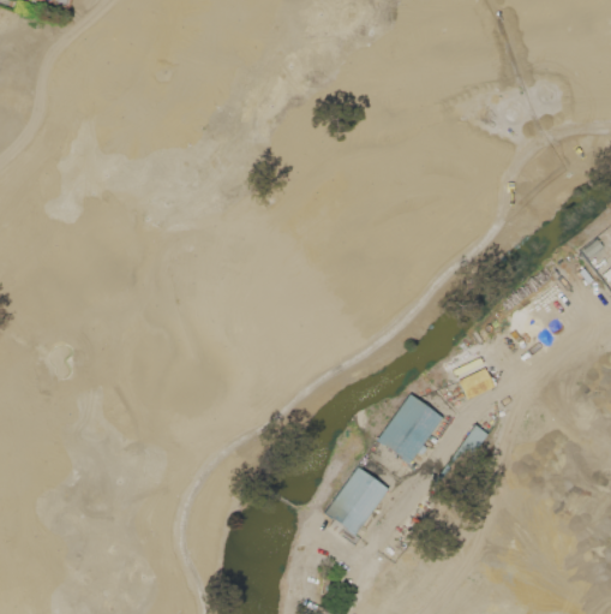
[(592,258),(586,251),(600,239),(606,248),(592,258)]
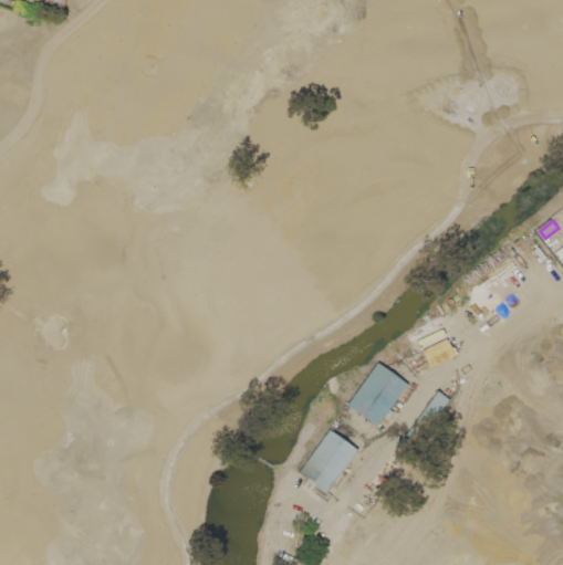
[(423,351),(431,368),(457,356),(448,338),(423,351)]
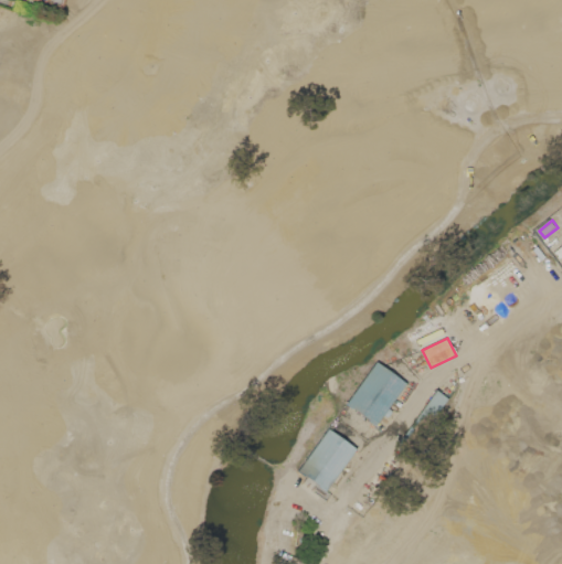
[(407,384),(378,362),(347,404),(378,426),(407,384)]
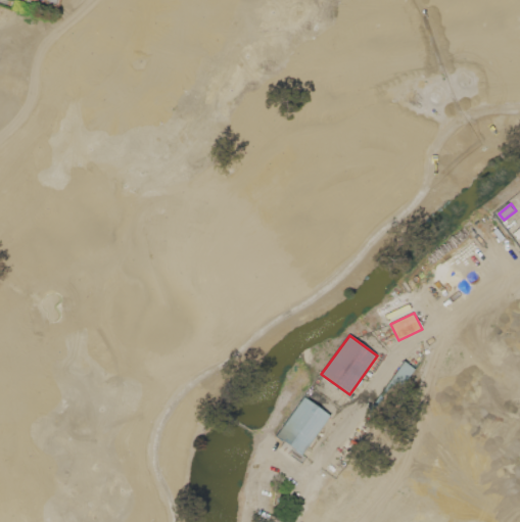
[(385,388),(396,396),(416,369),(404,362),(385,388)]
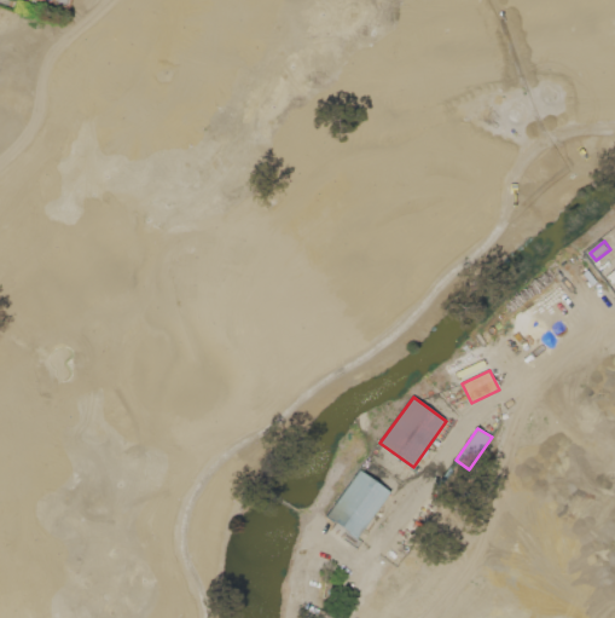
[(359,539),(392,491),(360,471),(328,518),(359,539)]
